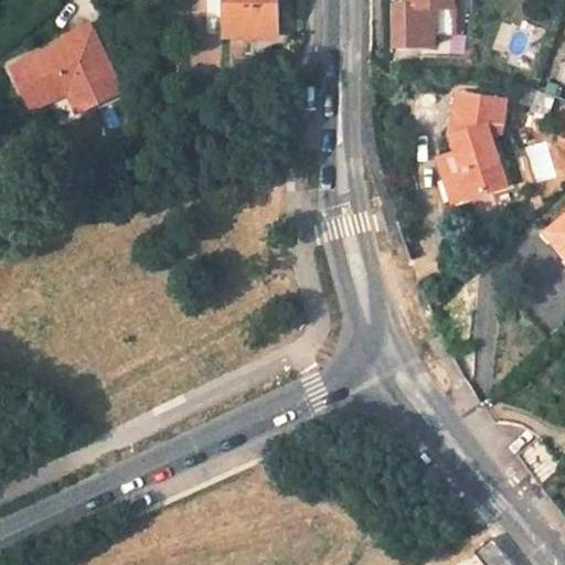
[(270,21),(272,0),(224,0),(224,31),(245,31),(245,21),(270,21)]
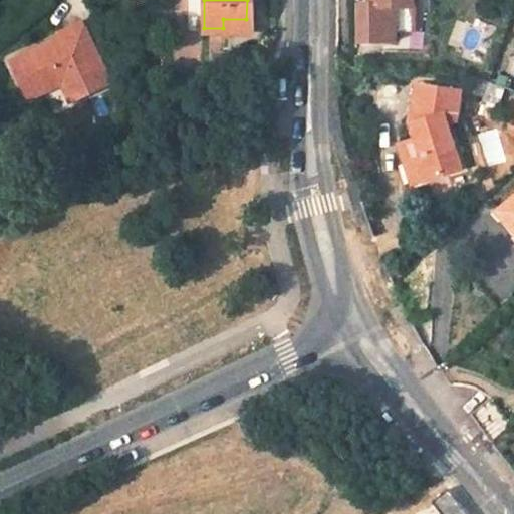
[(393,7),(358,7),(358,42),(392,43),(393,7)]
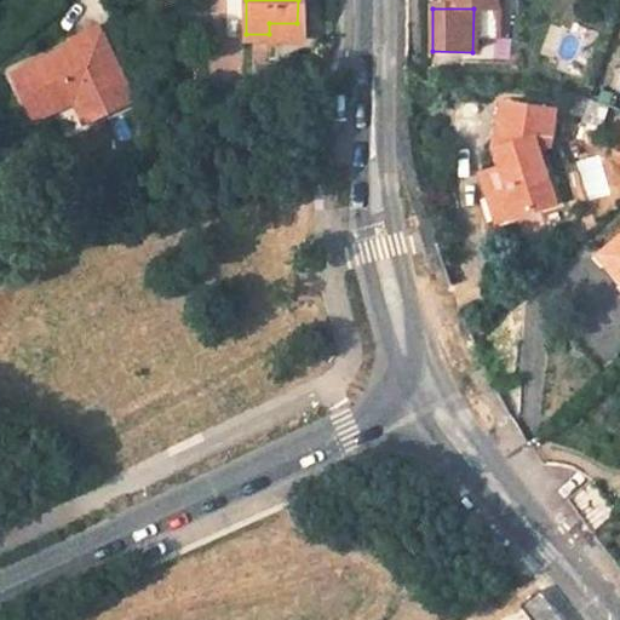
[(501,38),(500,10),(481,11),(482,39),(501,38)]
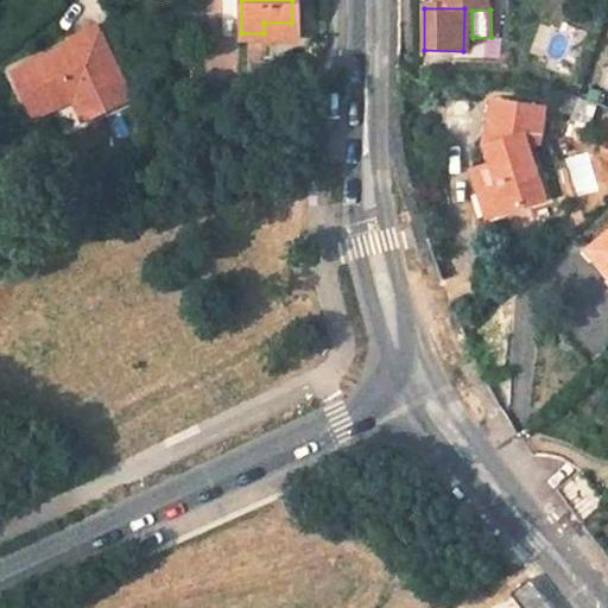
[(291,23),(264,23),(264,33),(291,35),(291,23)]
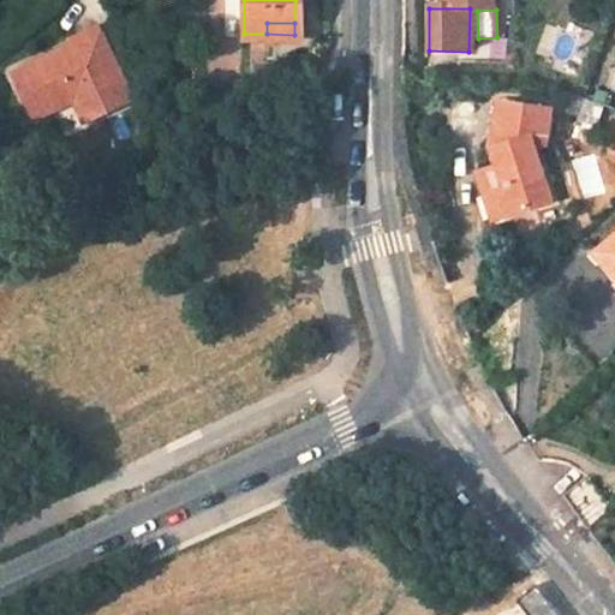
[(132,103),(103,35),(12,76),(29,119),(71,102),(82,126),(132,103)]
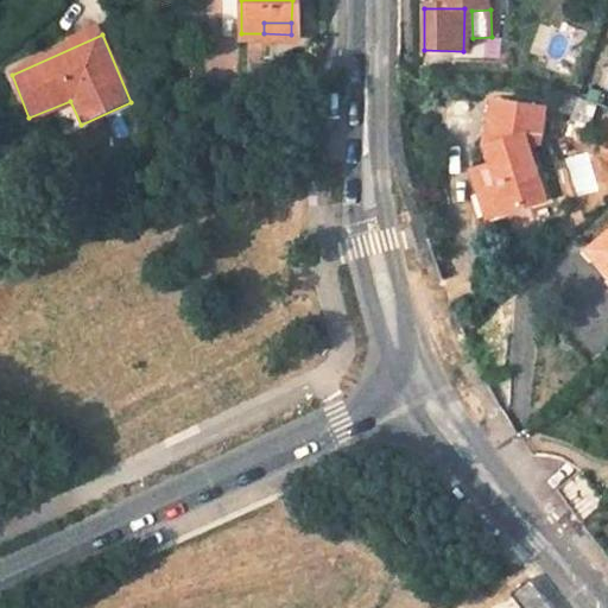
[(543,145),(546,107),(496,100),(491,139),(491,145),(496,145),(502,162),(494,164),(476,170),(491,216),(548,198),(532,147),(543,145)]
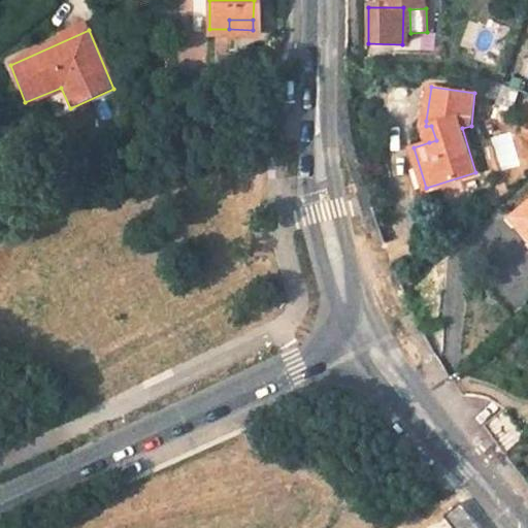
[(516,94),(498,88),(488,117),(505,123),(516,94)]
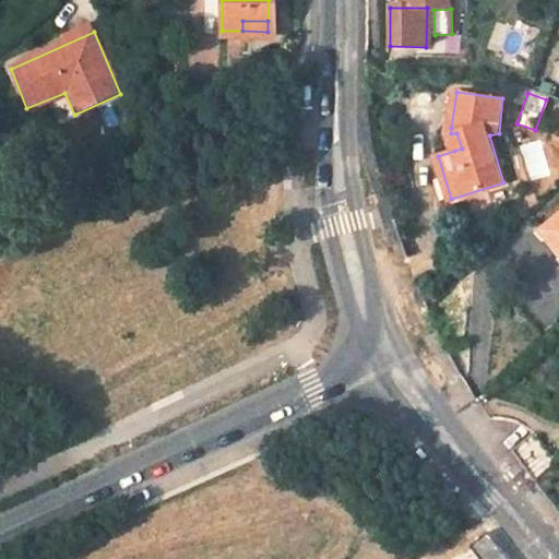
[(456,133),(451,133),(454,151),(462,149),(456,133)]
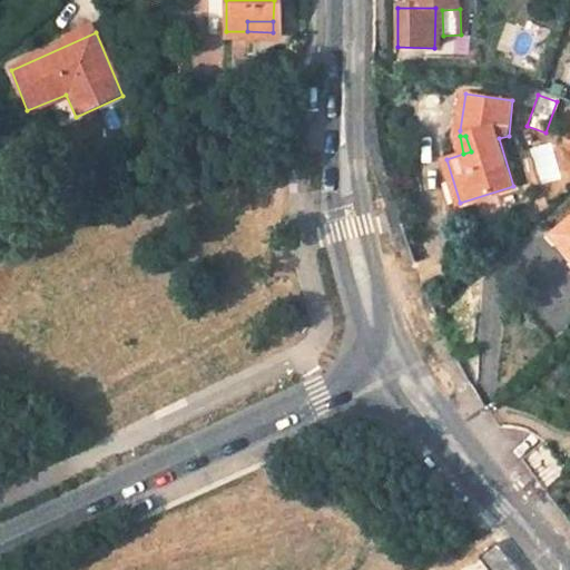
[(569,222),(556,236),(569,252),(569,222)]
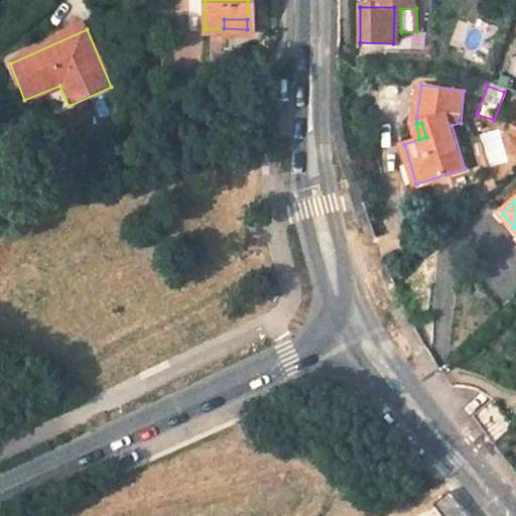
[(513,423),(490,397),(470,415),(493,442),(513,423)]
